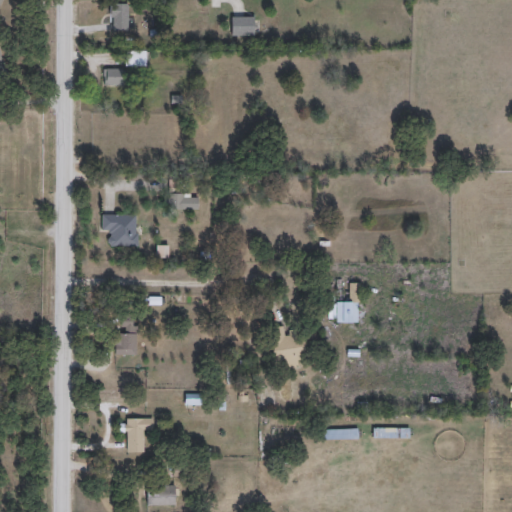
[(360,128),(361,117),(373,119),(371,130),(360,128)]
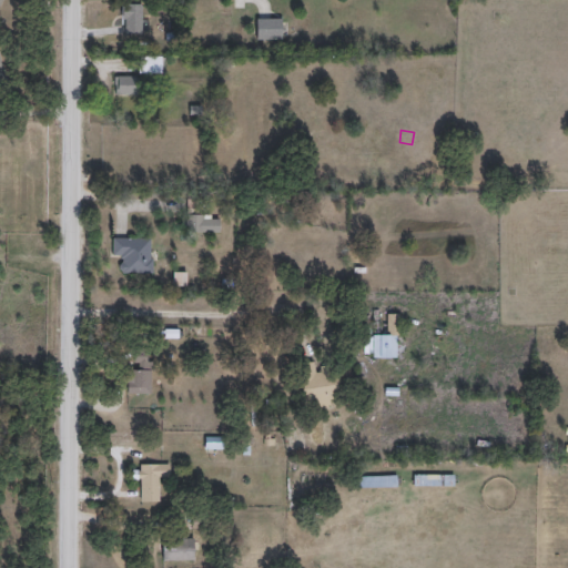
[(396,358),(363,357),(364,335),(386,335),(386,314),(396,314),(396,358)]
